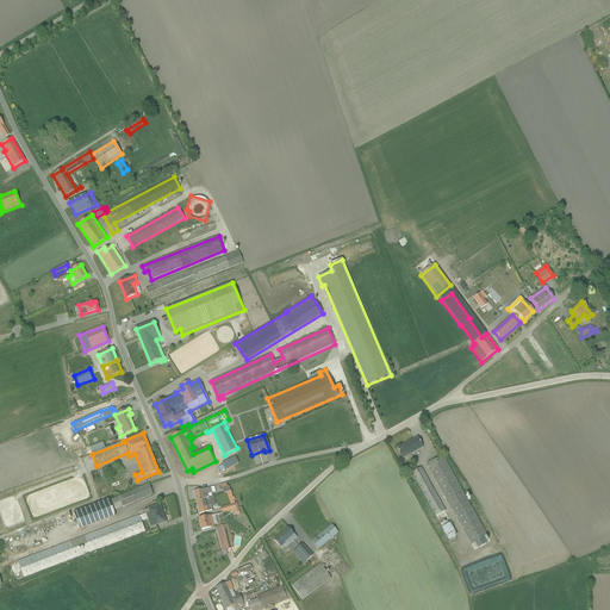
[(403,460),(423,448),(417,439),(403,447),(402,446),(397,449),(403,460)]
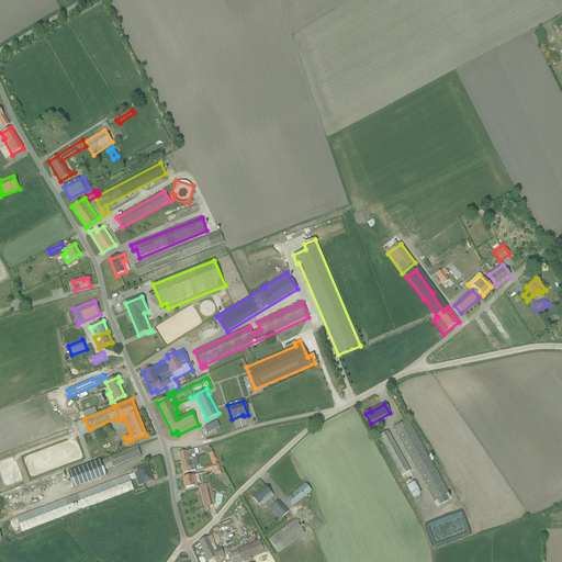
[(97,413),(94,407),(82,413),(85,418),(97,413)]
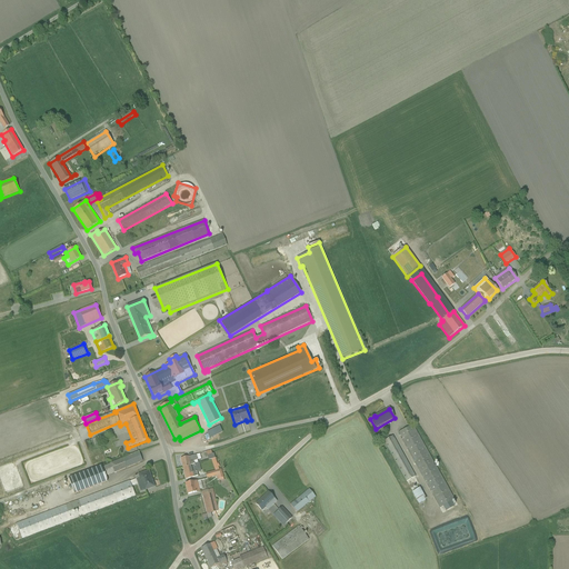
[(219,426),(207,432),(211,442),(223,436),(219,426)]
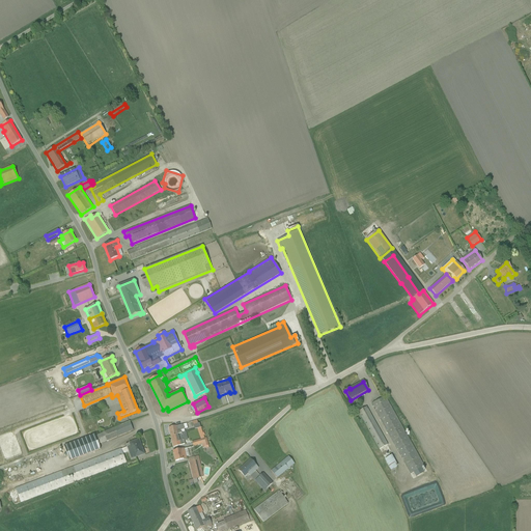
[(385,397),(371,404),(410,475),(414,473),(421,469),(424,467),(385,397)]
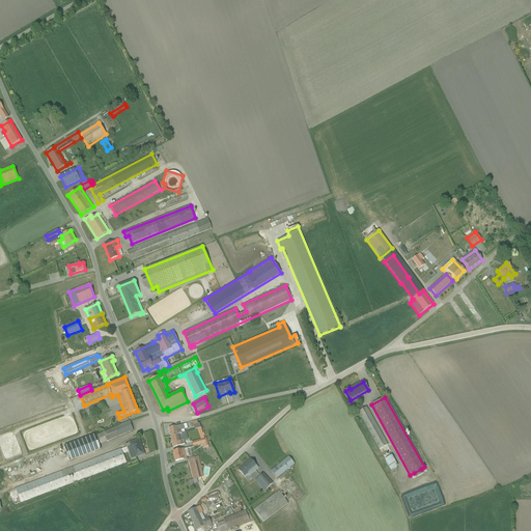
[(367,408),(358,413),(382,454),(387,452),(384,447),(388,445),(367,408)]
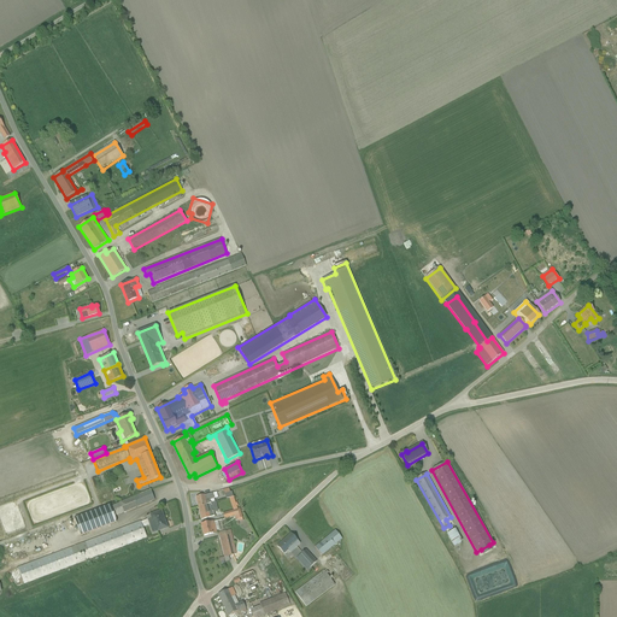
[(111,505),(74,518),(81,536),(117,522),(115,516),(123,513),(124,513),(154,500),(151,491),(119,503),(121,503),(111,506),(111,505)]
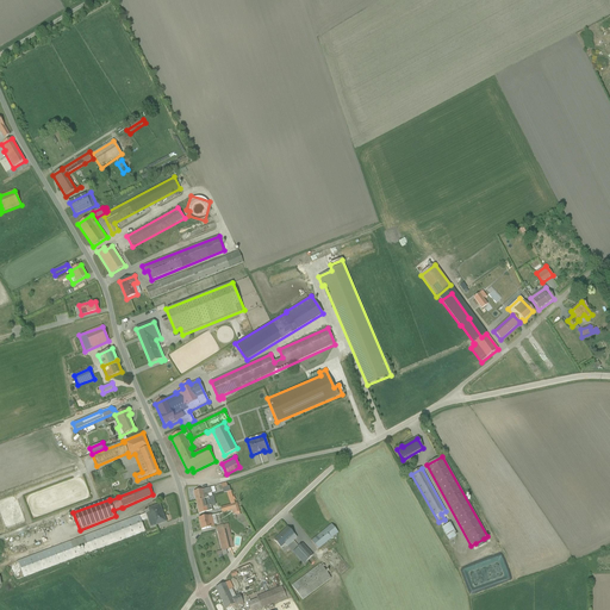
[(193,492),(195,502),(212,497),(211,495),(212,493),(211,487),(193,492)]
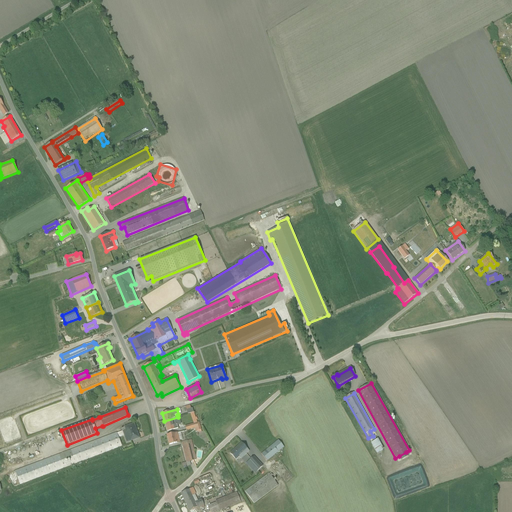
[(185,426),(186,431),(194,429),(200,427),(199,422),(197,423),(196,421),(198,421),(196,416),(195,416),(194,413),(190,414),(193,424),(185,426)]
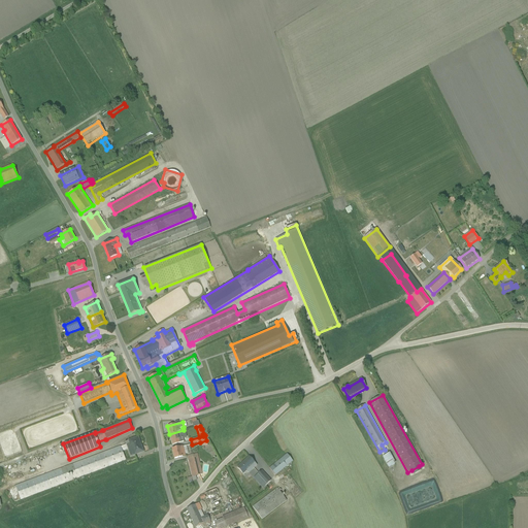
[(183,439),(187,438),(185,430),(184,430),(169,434),(172,446),(184,442),(183,439)]
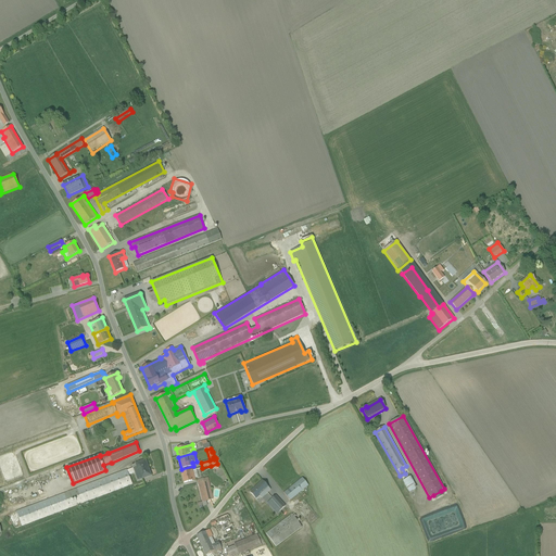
[(137,481),(151,476),(146,460),(131,466),(133,468),(127,470),(129,476),(135,474),(137,481)]
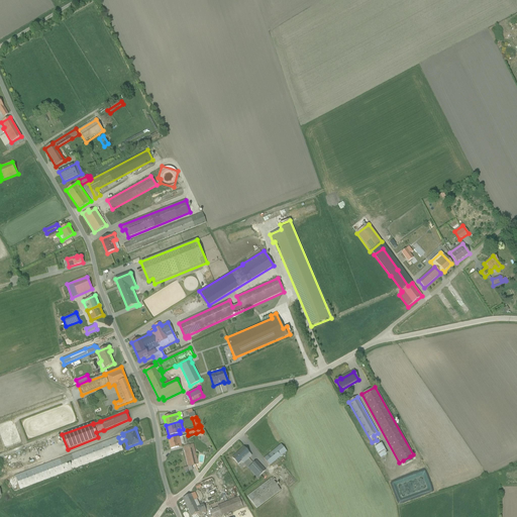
[(171,449),(182,446),(182,445),(185,444),(183,436),(169,440),(171,449)]
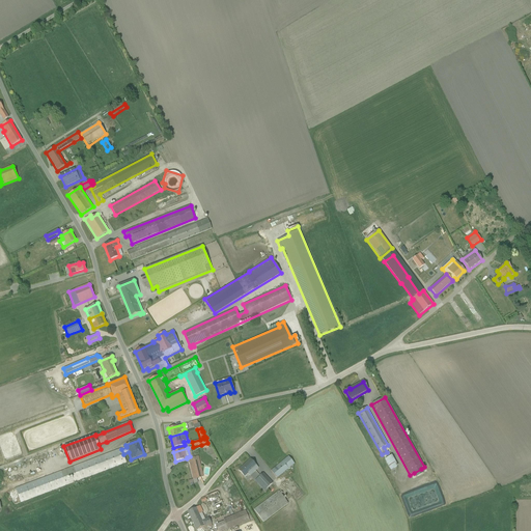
[(120,449),(16,488),(21,503),(127,463),(123,454),(121,449),(120,449)]
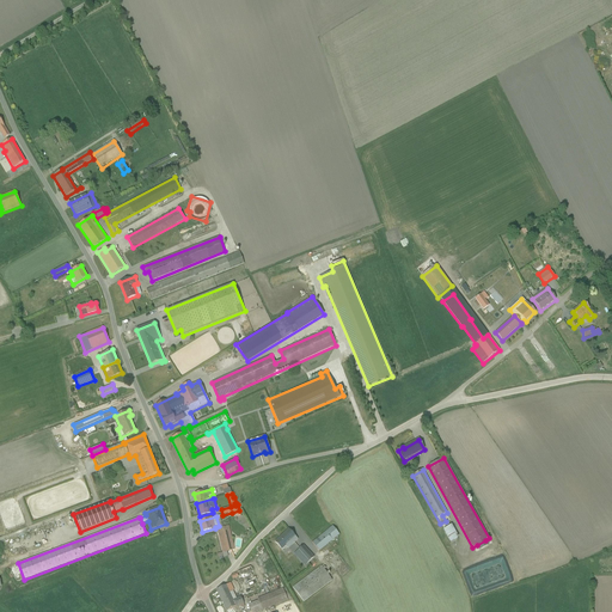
[(452,525),(444,530),(451,543),(458,538),(452,525)]
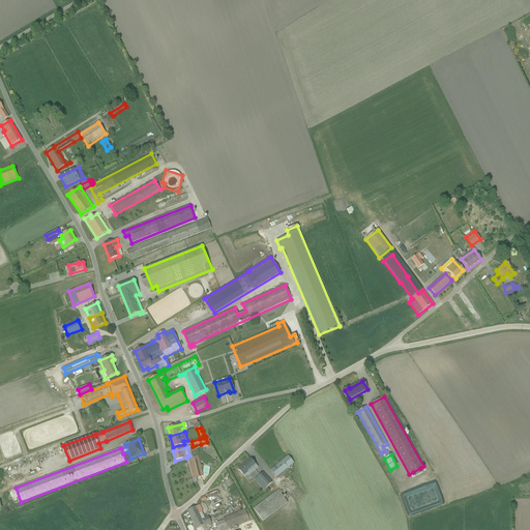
[(288,455),(270,470),(276,477),(294,463),(288,455)]
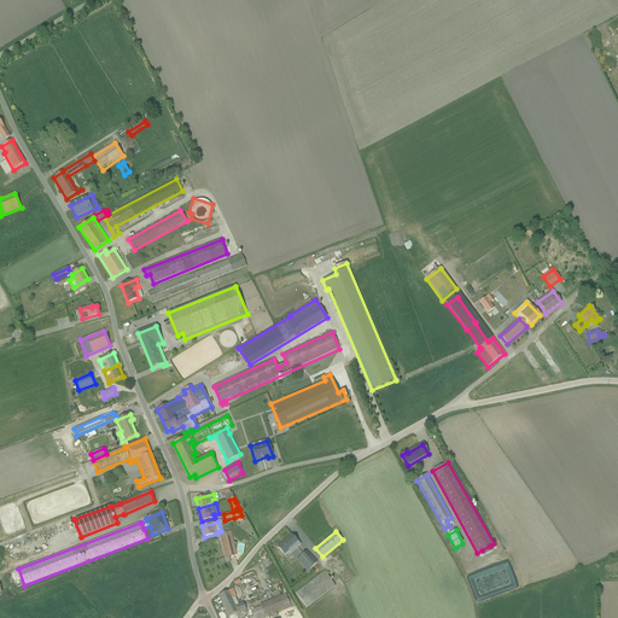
[(231,532),(220,535),(226,558),(237,555),(231,532)]
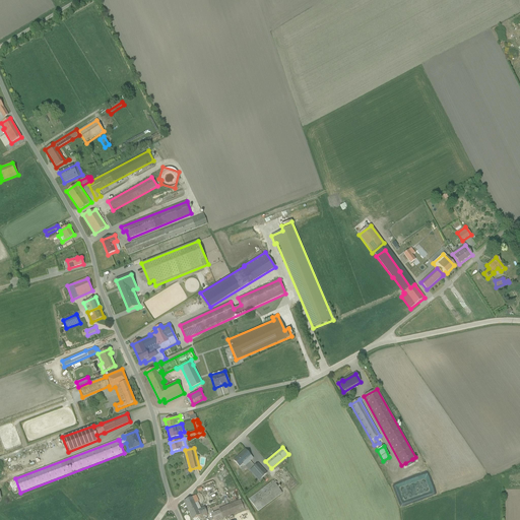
[(253,459),(245,450),(234,461),(240,467),(243,464),(245,466),(253,459)]
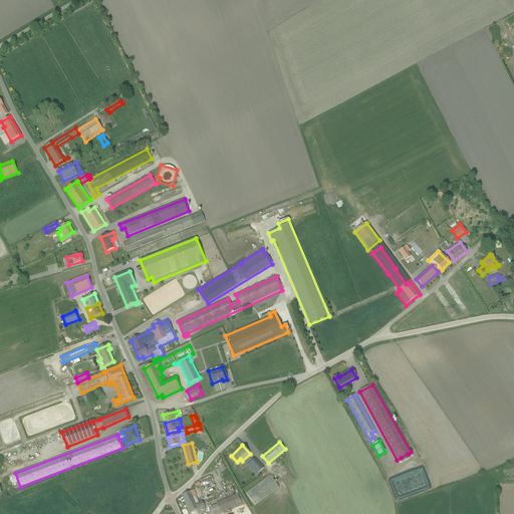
[(256,476),(264,468),(254,459),(246,466),(256,476)]
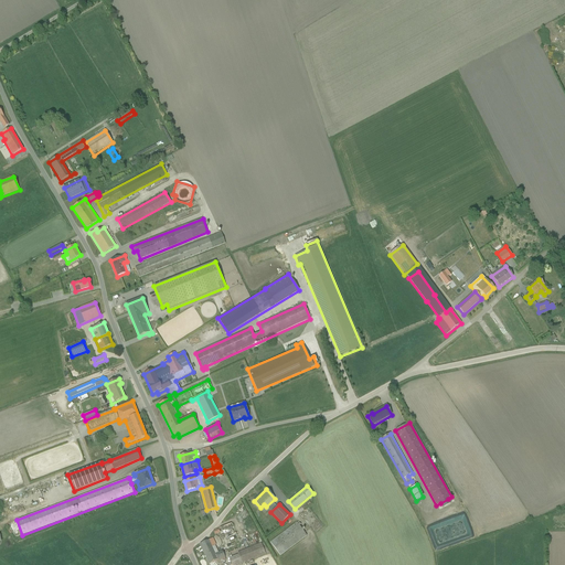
[(213,532),(215,535),(220,533),(228,554),(242,548),(232,523),(213,532)]
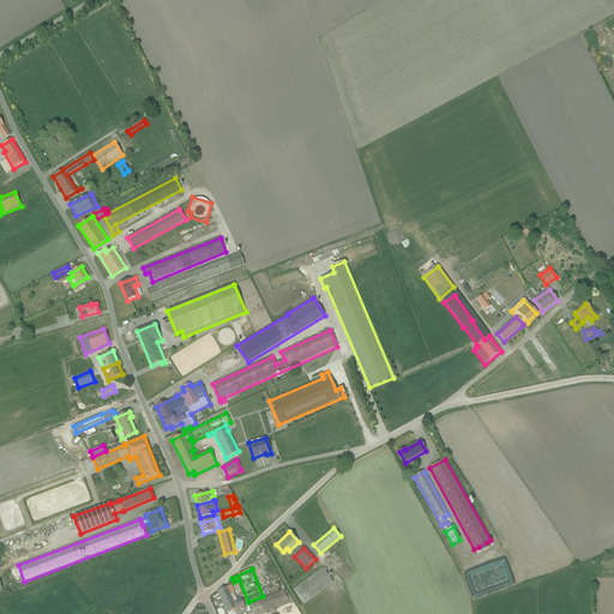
[(323,569),(293,590),(304,605),(333,583),(323,569)]
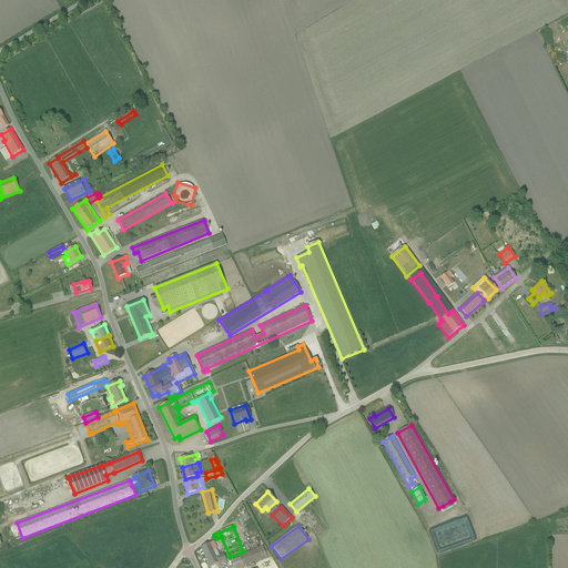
[(201,547),(210,567),(219,564),(220,565),(226,561),(223,554),(220,556),(216,548),(214,541),(201,547)]
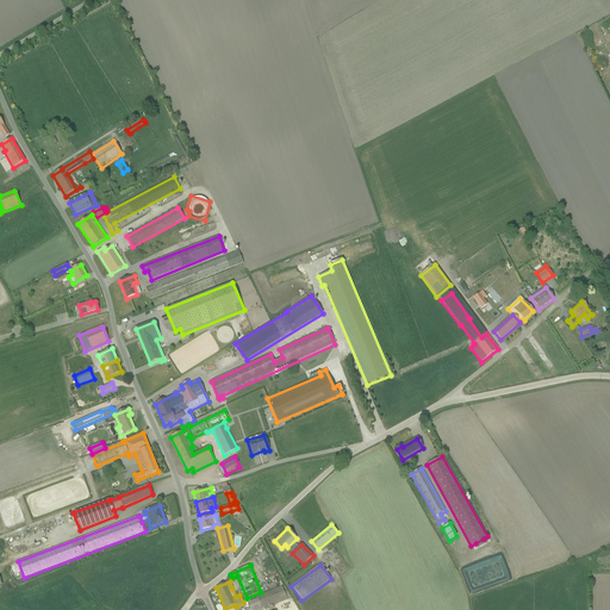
[(248,603),(250,609),(257,609),(262,609),(287,599),(281,587),(256,597),(257,599),(248,603)]
